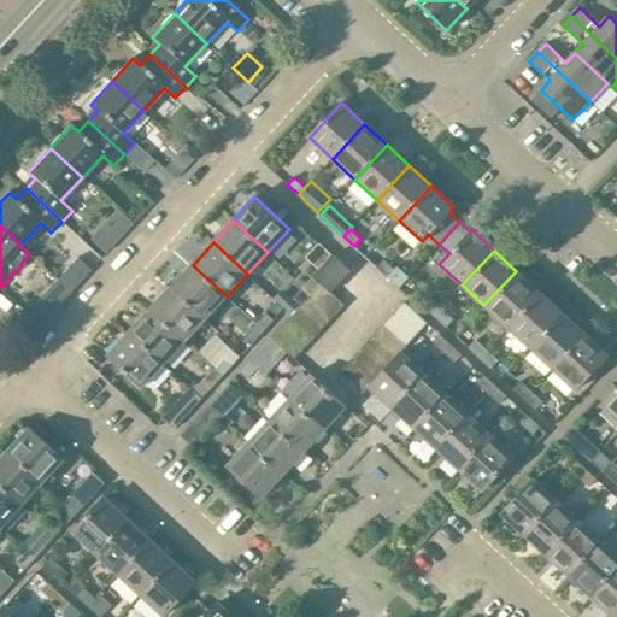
[(313,277),(321,283),(330,293),(352,270),(335,254),(313,277)]
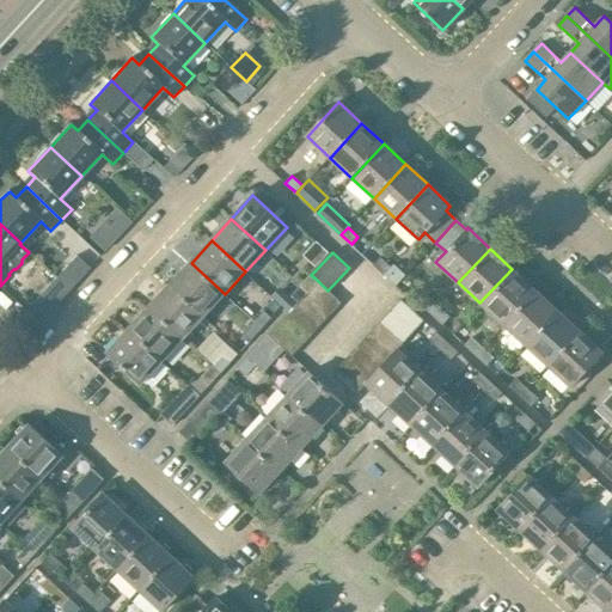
[(391,268),(380,257),(373,264),(384,275),(391,268)]
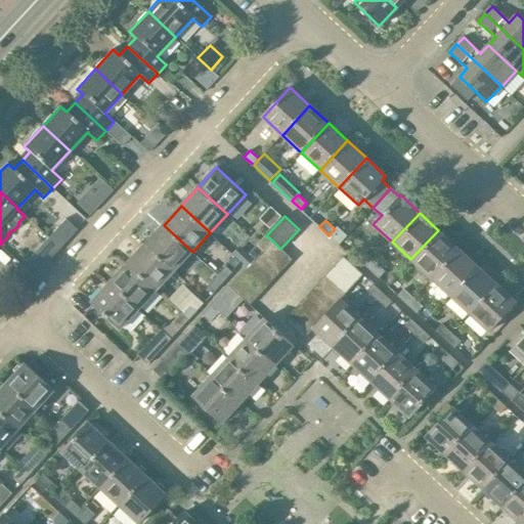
[(164,225),(146,244),(175,270),(192,252),(164,225)]
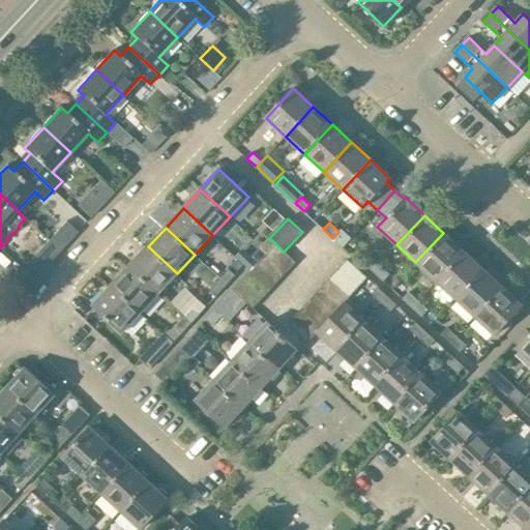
[(415,262),(436,281),(463,251),(443,233),(415,262)]
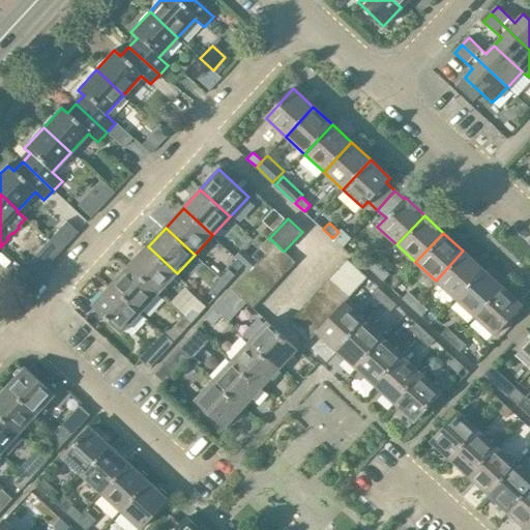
[(269,238),(261,247),(267,253),(275,243),(269,238)]
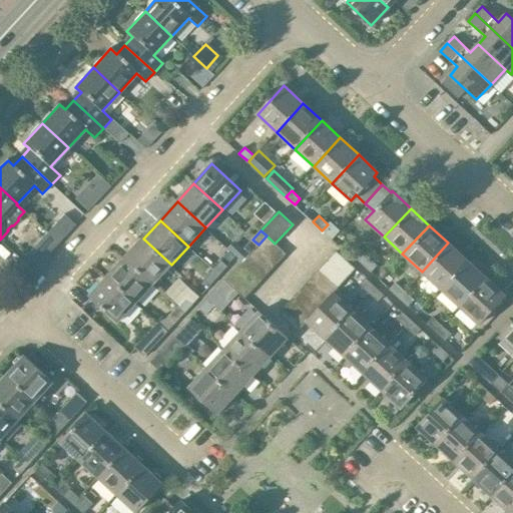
[(287,253),(275,243),(267,235),(259,244),(278,264),(287,253)]
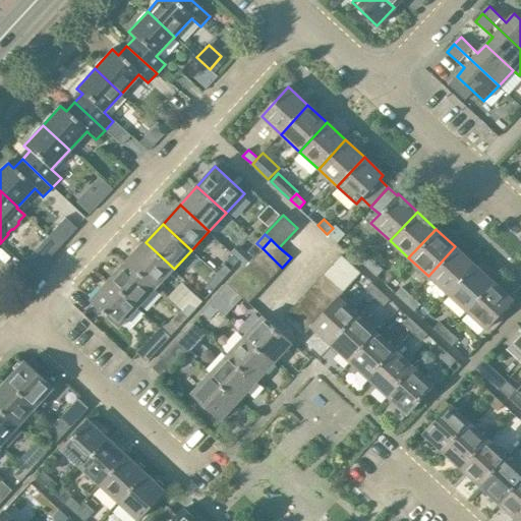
[(146,242),(128,261),(157,287),(174,269),(146,242)]
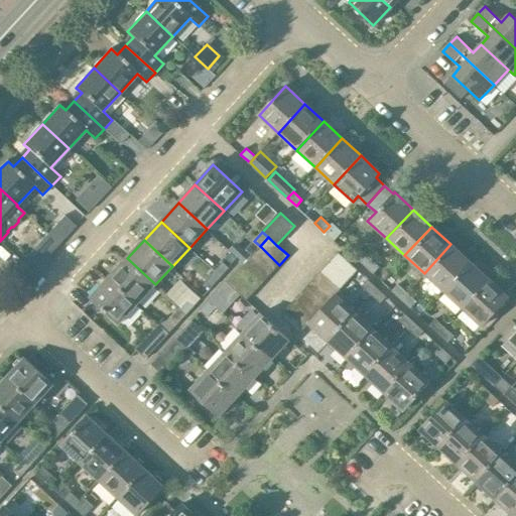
[(254,241),(246,250),(251,255),(252,255),(260,246),(254,241)]
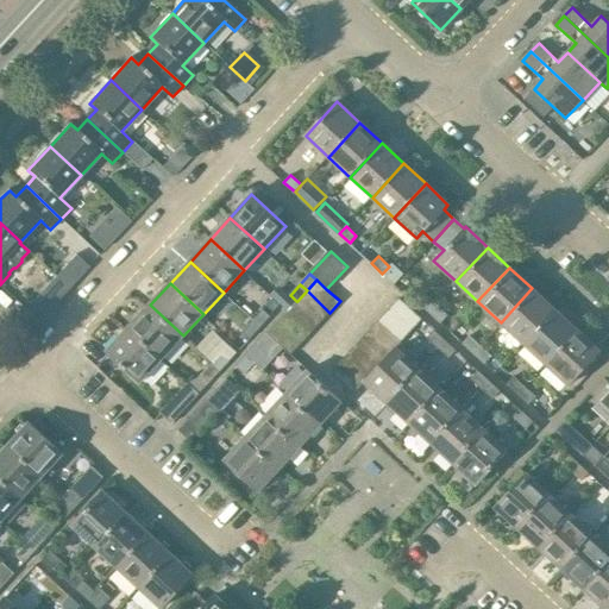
[(553,309),(532,288),(501,322),(522,343),(553,309)]
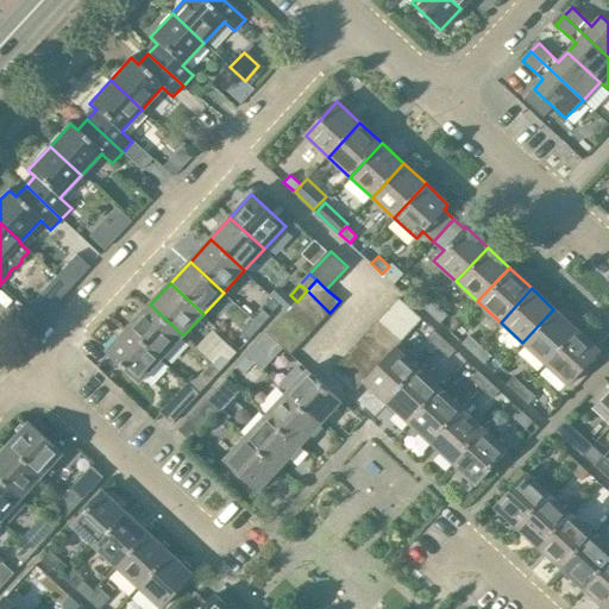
[(320,322),(330,313),(307,290),(297,301),(320,322)]
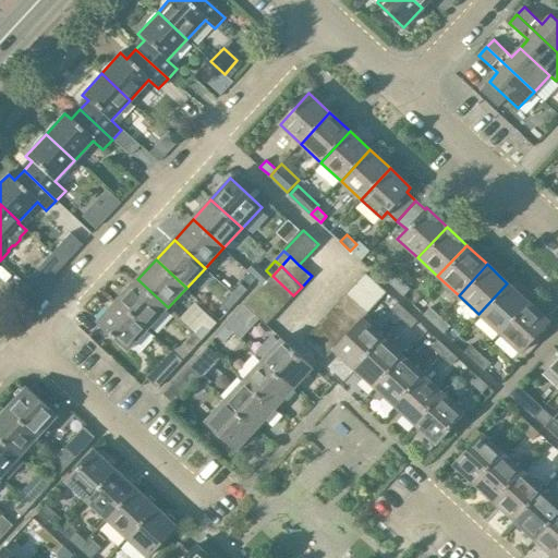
[(383,277),(392,286),(399,279),(389,269),(383,277)]
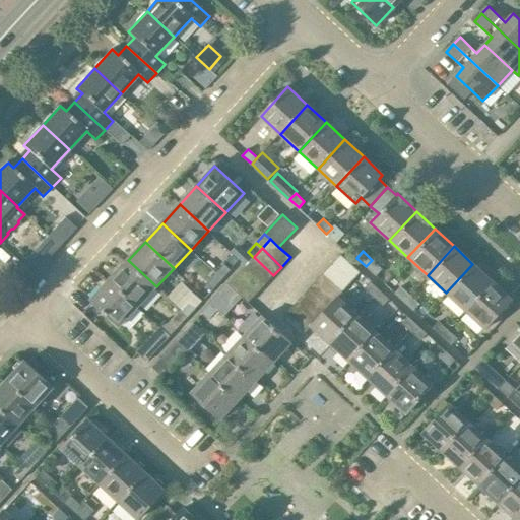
[(340,254),(331,263),(350,280),(360,271),(340,254)]
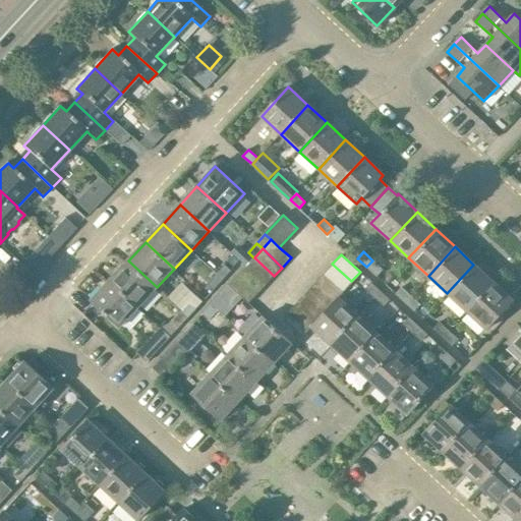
[(266,285),(274,276),(254,257),(253,257),(246,267),(266,285)]
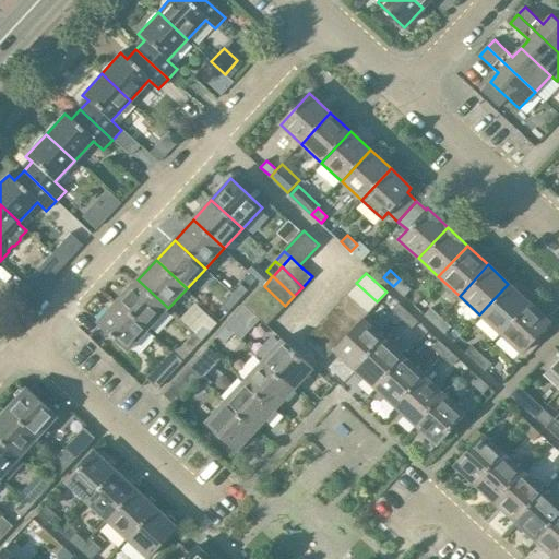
[(138,280),(119,300),(150,329),(168,308),(138,280)]
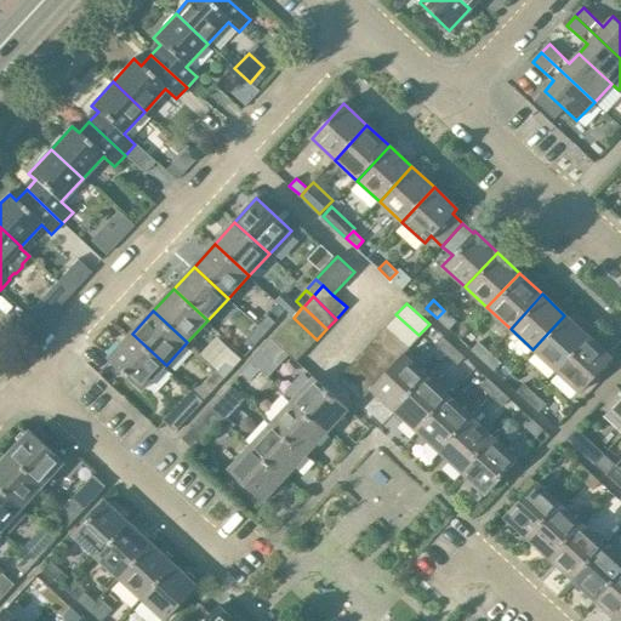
[(444,311),(437,318),(448,329),(455,320),(444,311)]
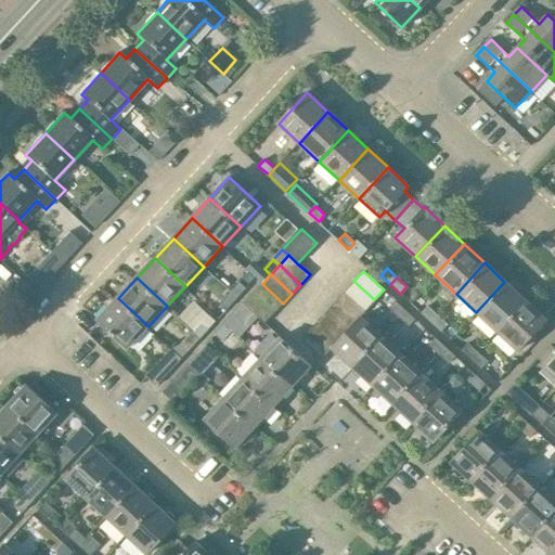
[(353,281),(345,291),(365,309),(374,299),(353,281)]
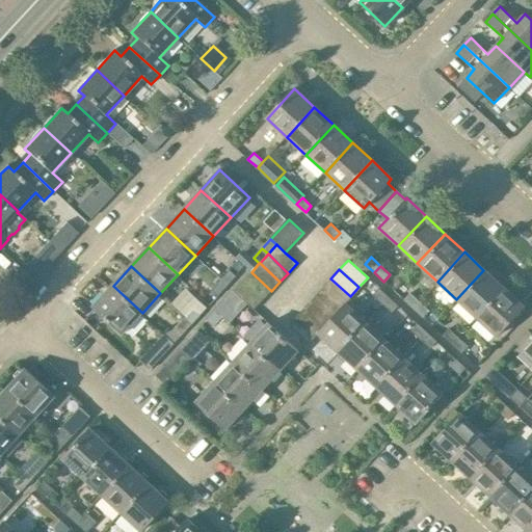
[(220,280),(228,286),(237,276),(230,270),(220,280)]
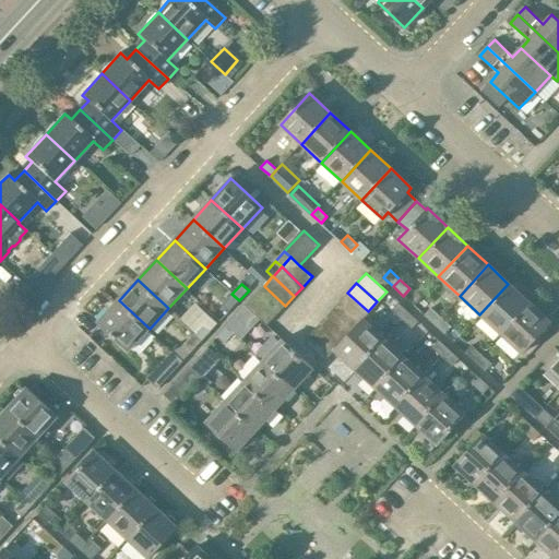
[(479,314),(499,333),(528,302),(508,284),(479,314)]
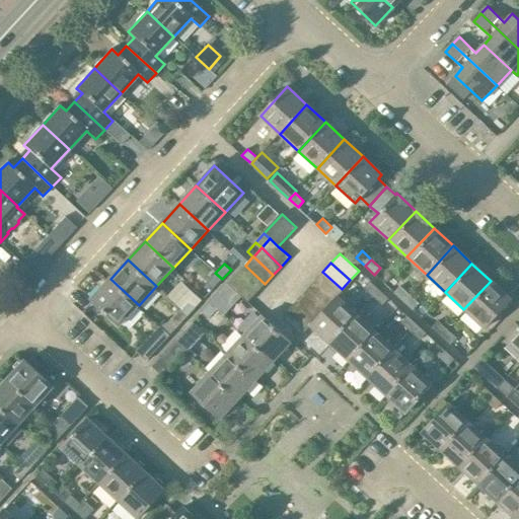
[(245,266),(237,274),(256,292),(265,284),(245,266)]
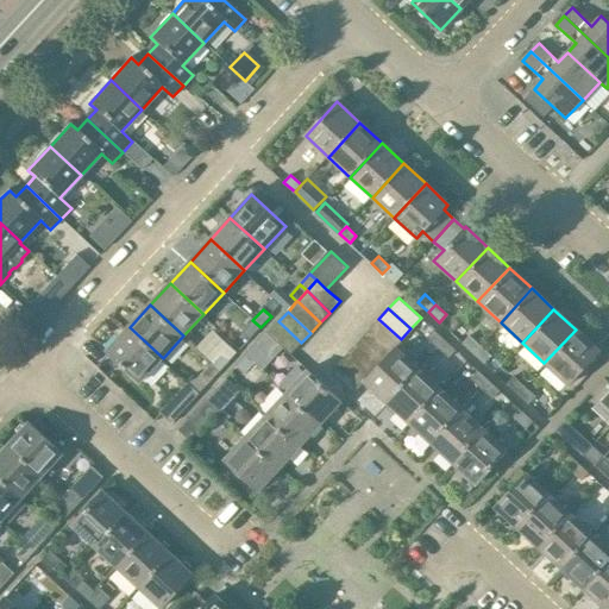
[(378,319),(369,330),(391,350),(395,346),(401,339),(378,319)]
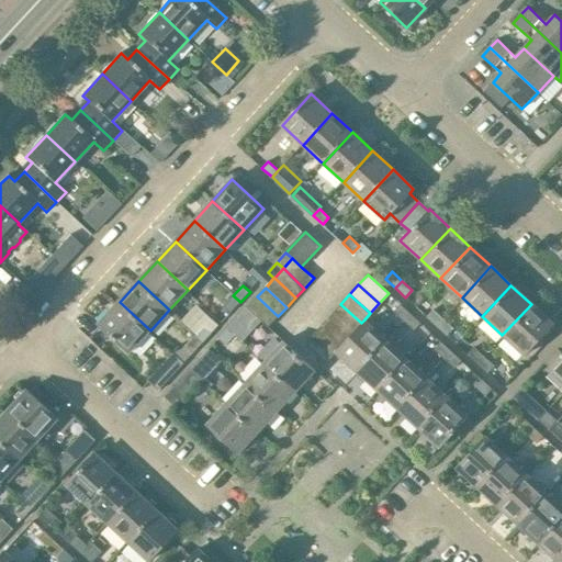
[(240,302),(233,295),(224,305),(232,312),(240,302)]
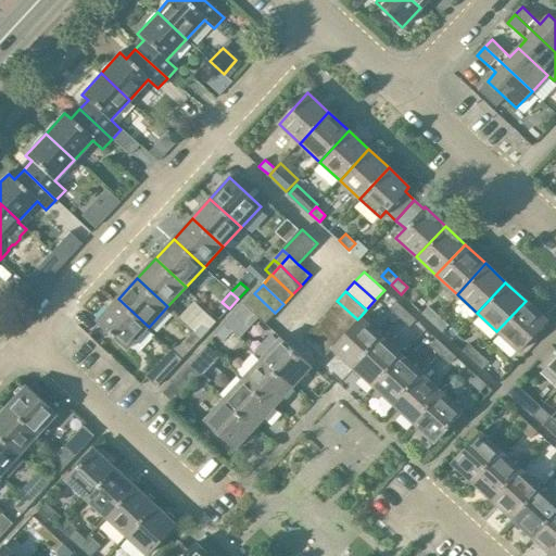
[(275,313),(254,293),(244,303),(266,324),(275,313)]
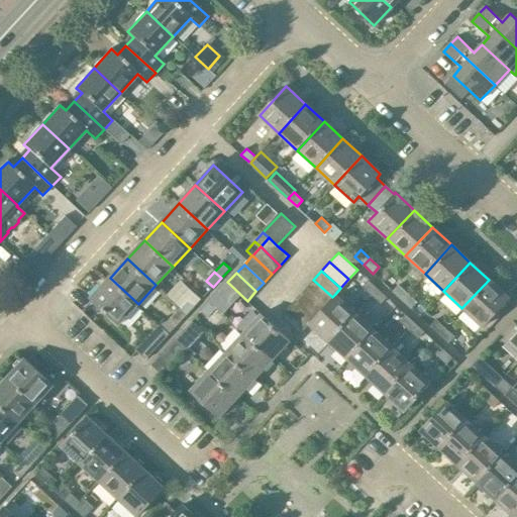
[(138,304),(110,278),(92,297),(120,323),(138,304)]
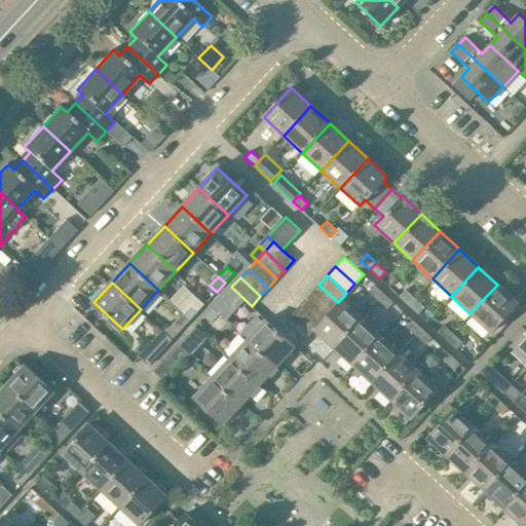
[(318,285),(310,293),(330,311),(338,302),(318,285)]
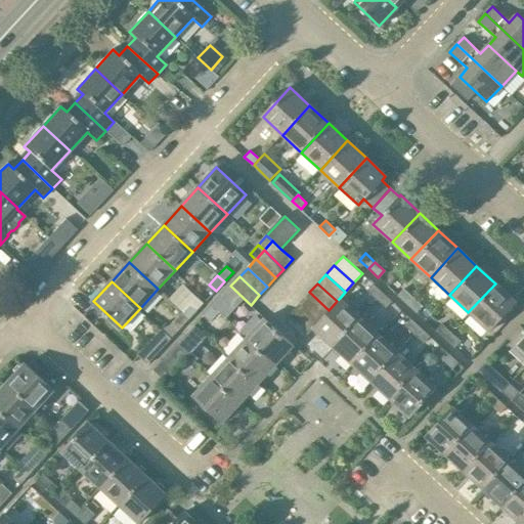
[(376,299),(382,292),(373,284),(366,290),(376,299)]
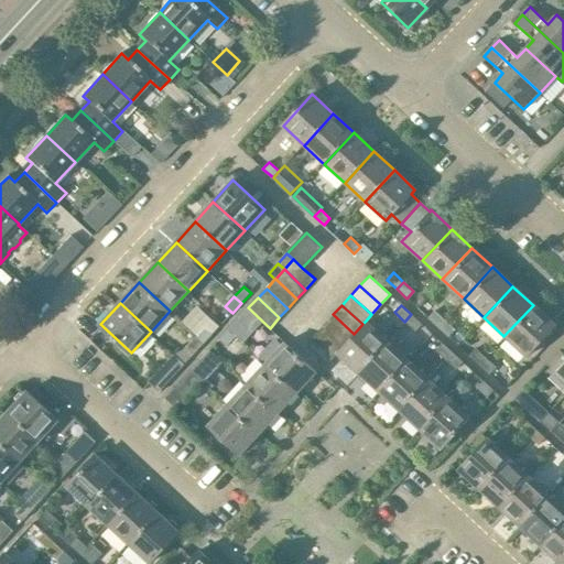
[(533,305),(503,336),(525,356),(554,324),(533,305)]
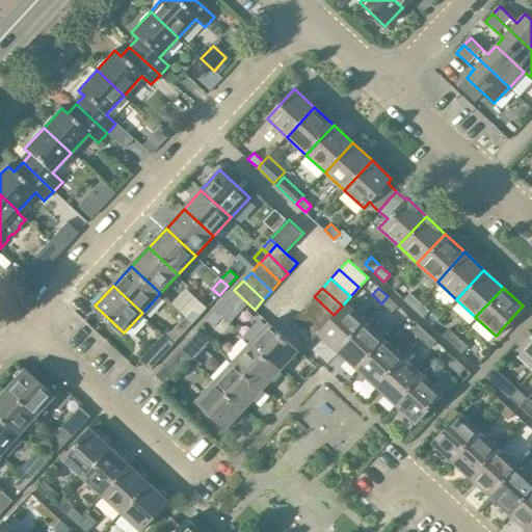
[(413,308),(419,301),(409,292),(403,299),(413,308)]
